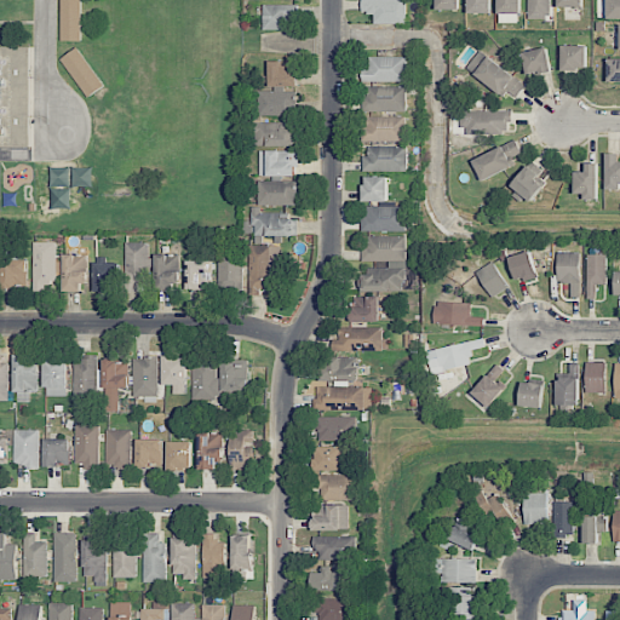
[(61,0),(62,41),(82,41),(81,0),(61,0)]
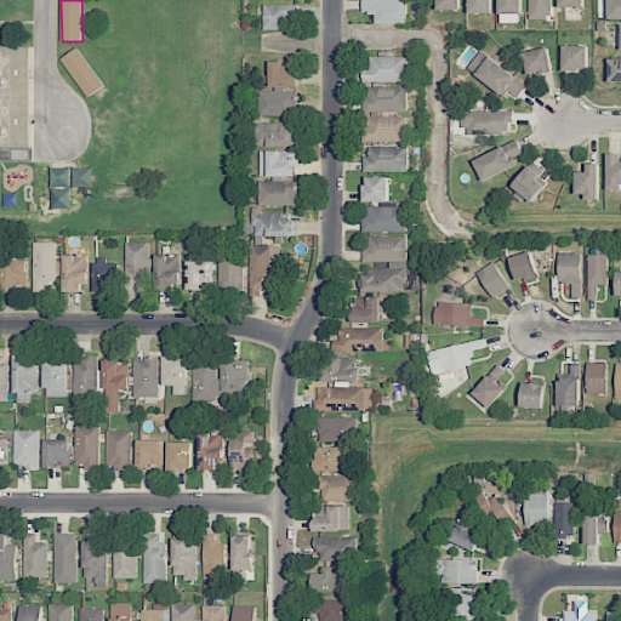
[(406,0),(362,0),(363,15),(375,15),(375,24),(406,24),(406,0)]
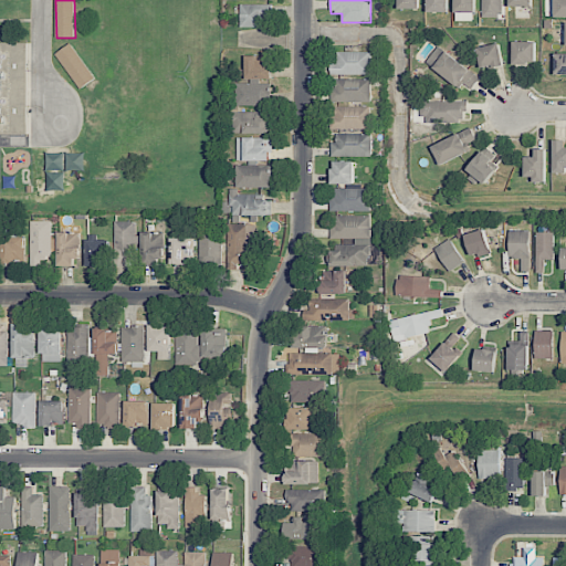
[(419,0),(399,0),(399,9),(420,9),(419,0)]
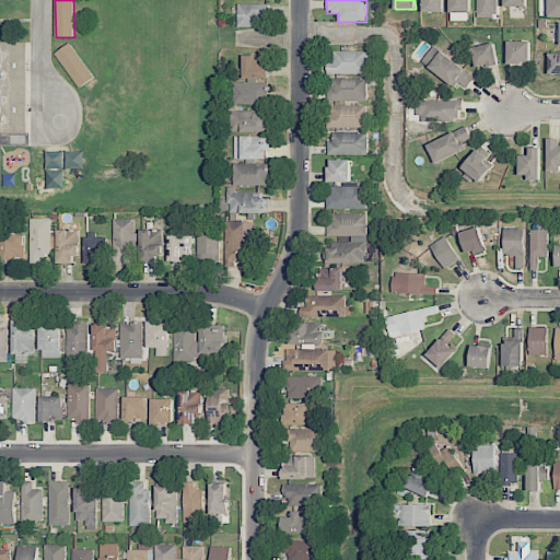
[(423,0),(424,12),(444,12),(444,0),(423,0)]
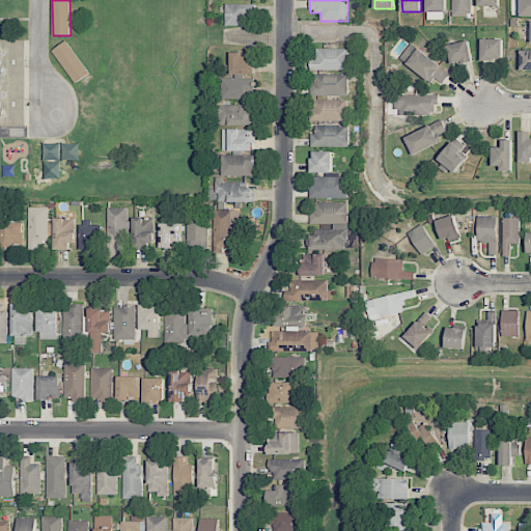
[(426,0),(427,11),(447,11),(446,0),(426,0)]
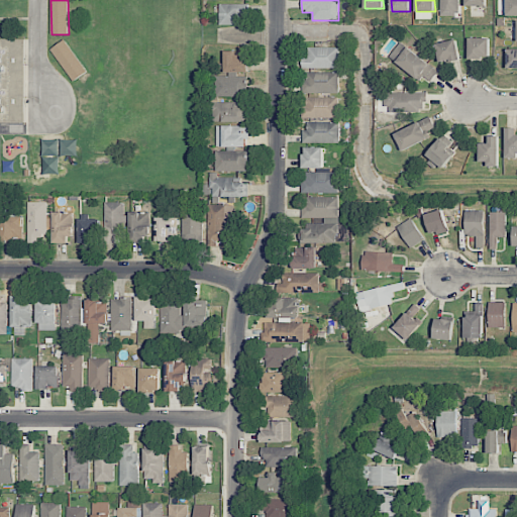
[(458,0),(440,0),(441,15),(459,15),(458,0)]
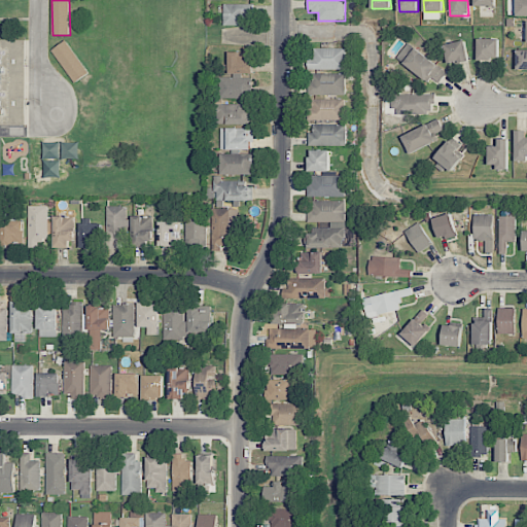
[(526,0),(517,0),(517,15),(526,14),(526,0)]
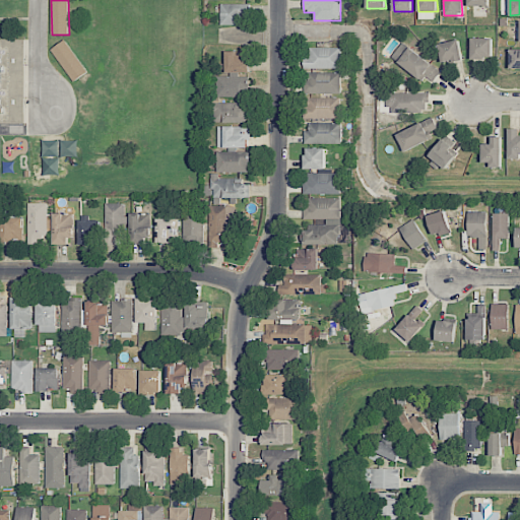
[(251,4),(220,4),(220,24),(242,25),(243,18),(250,18),(251,4)]
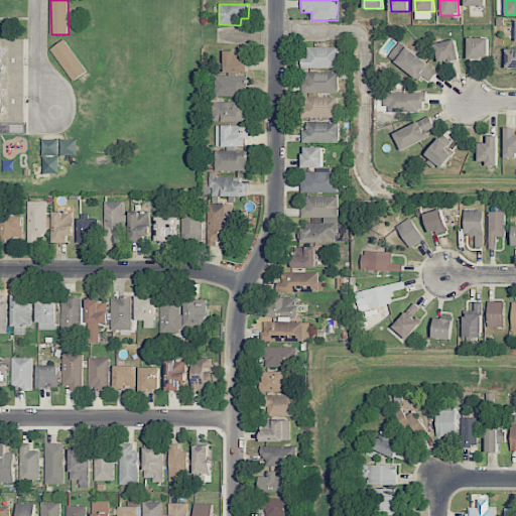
[(489,58),(489,37),(469,37),(469,57),(489,58)]
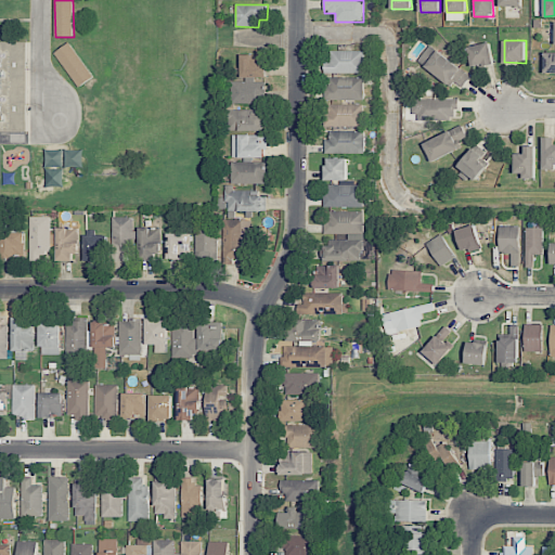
[(0,42),(28,43),(28,132),(0,131),(0,42)]
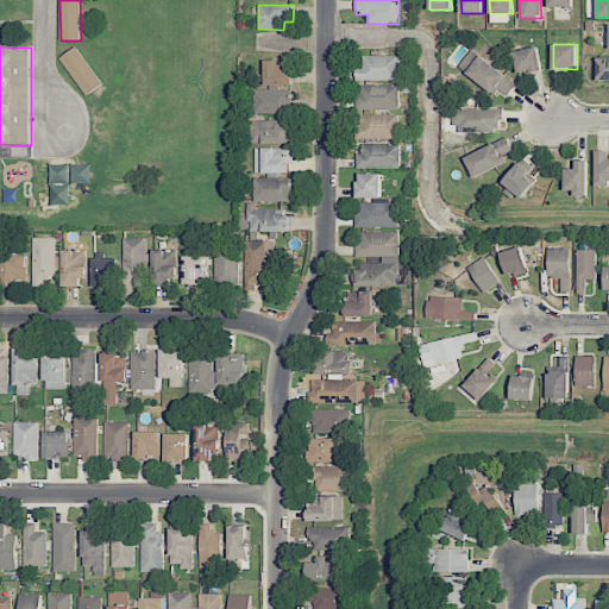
[(104,85),(76,46),(61,58),(88,95),(104,85)]
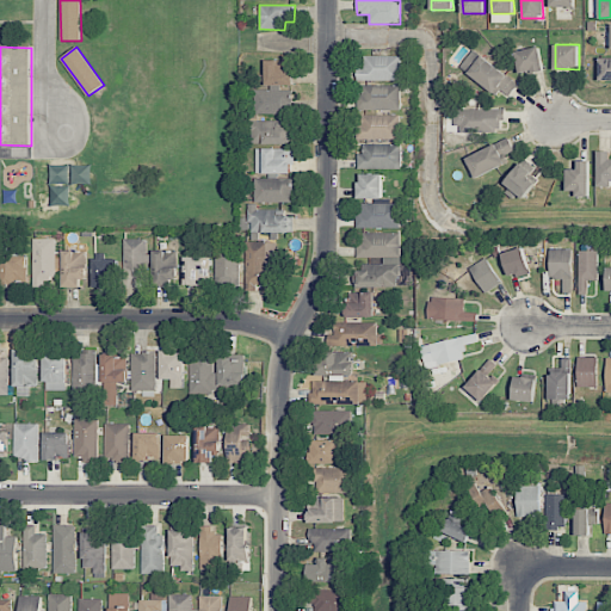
[(516,51),(520,74),(544,69),(538,47),(516,51)]
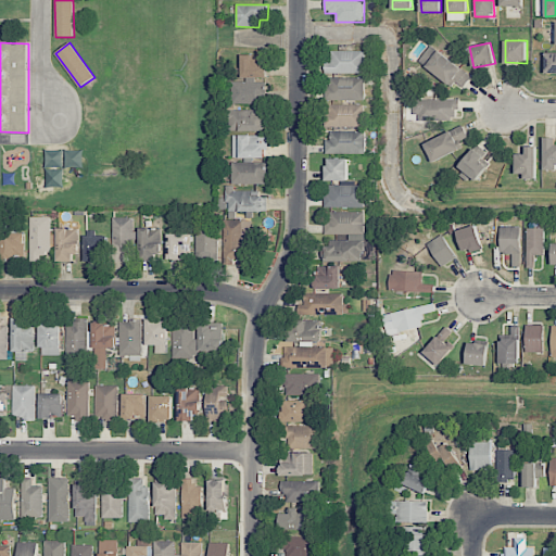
[(453,86),(455,83),(464,88),(472,75),(429,47),(418,63),(453,86)]
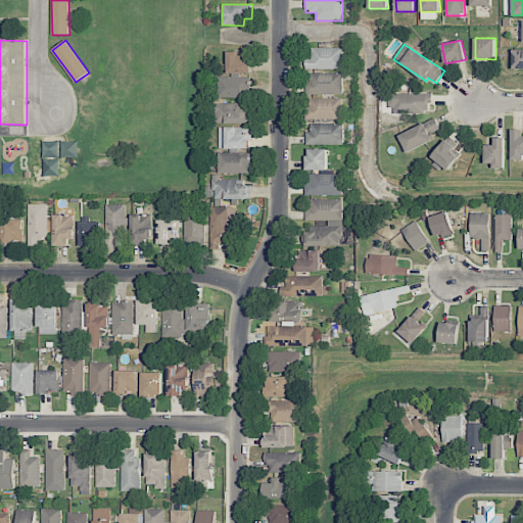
[(343,48),(313,47),(312,58),(305,58),(305,68),(343,69),(343,48)]
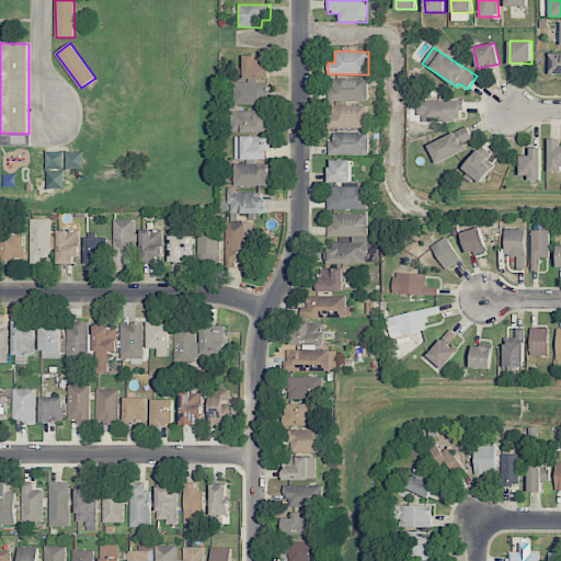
[(560,73),(560,53),(551,53),(551,73),(560,73)]
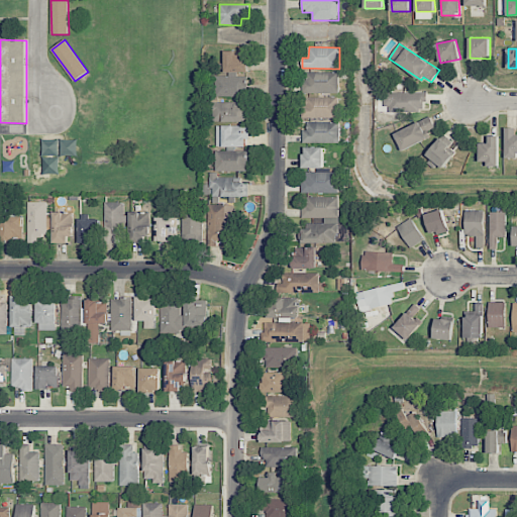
[(215,96),(246,97),(246,76),(238,76),(238,72),(248,72),(248,61),(245,61),(245,52),(223,52),(222,69),(227,69),(227,77),(216,76),(215,96)]
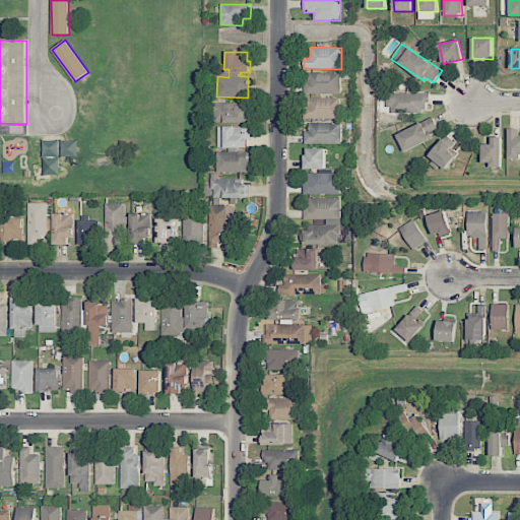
[(341,73),(306,72),(306,93),(341,93),(341,73)]
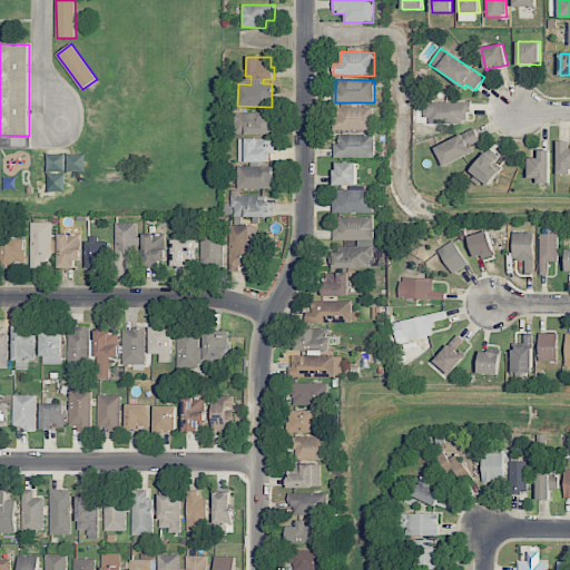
[(471,101),(424,102),(424,117),(430,117),(431,124),(465,124),(464,112),(471,112),(471,101)]
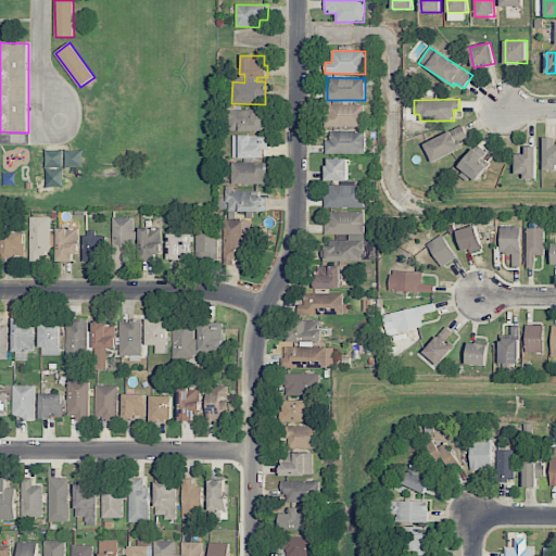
[(364,127),(364,105),(326,104),(326,127),(364,127)]
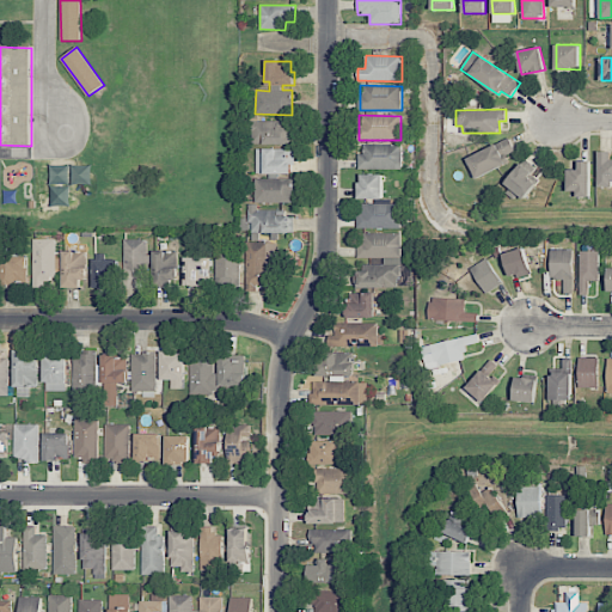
[(279,121),(252,122),(252,145),(292,144),(291,127),(279,128),(279,121)]
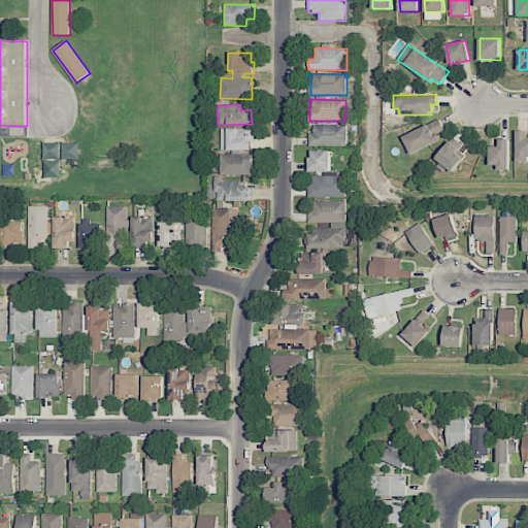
[(437,141),(434,135),(444,130),(439,119),(402,136),(410,154),(437,141)]
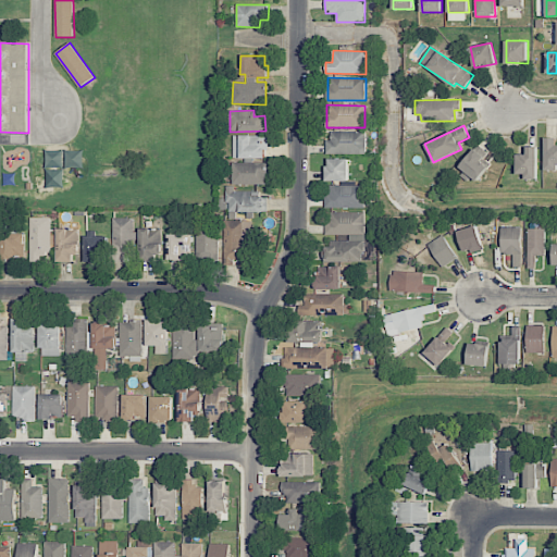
[(327,132),(327,153),(366,152),(366,132),(327,132)]
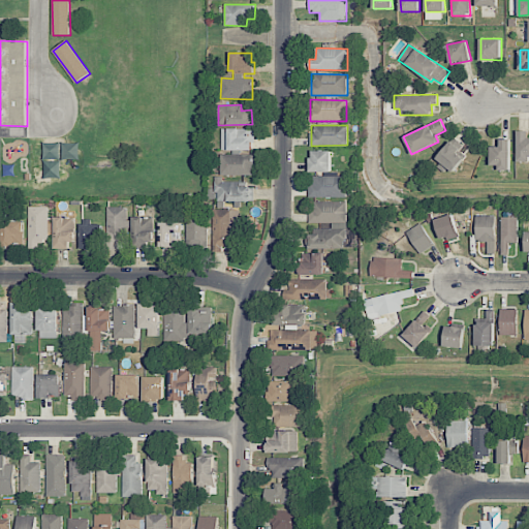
[(220,175),(252,175),(252,152),(254,152),(253,129),(221,129),(221,150),(231,150),(231,155),(220,155),(220,175)]
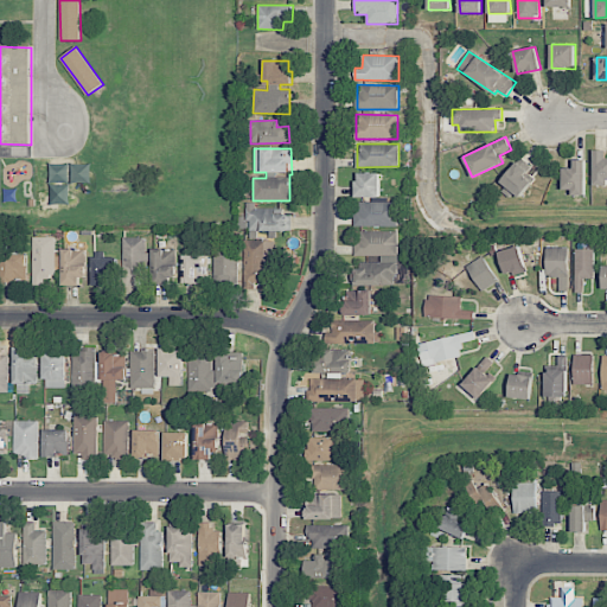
[(606,149),(593,151),(594,184),(606,183),(606,158),(606,159),(606,149)]
